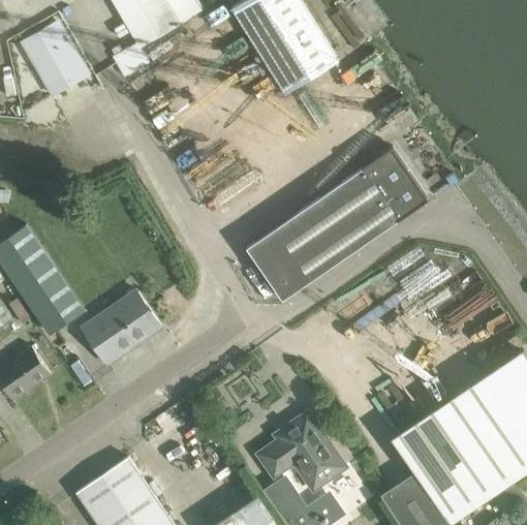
[(247,0),(230,10),(284,96),(337,63),(298,0),(247,0)]
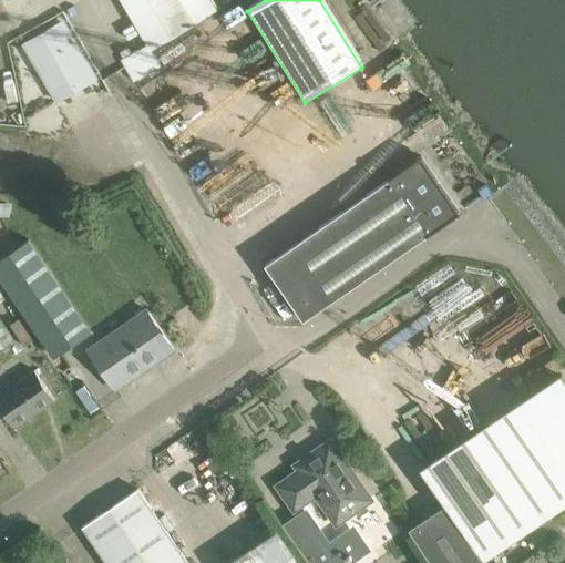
[(22,49),(54,104),(92,83),(60,27),(22,49)]
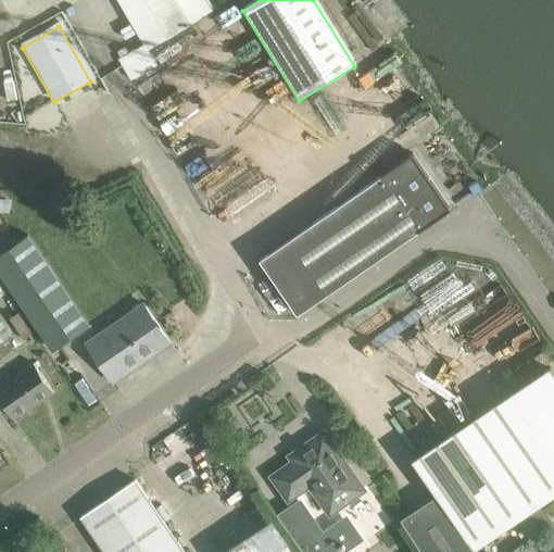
[(143,47),(117,62),(129,84),(155,69),(143,47)]
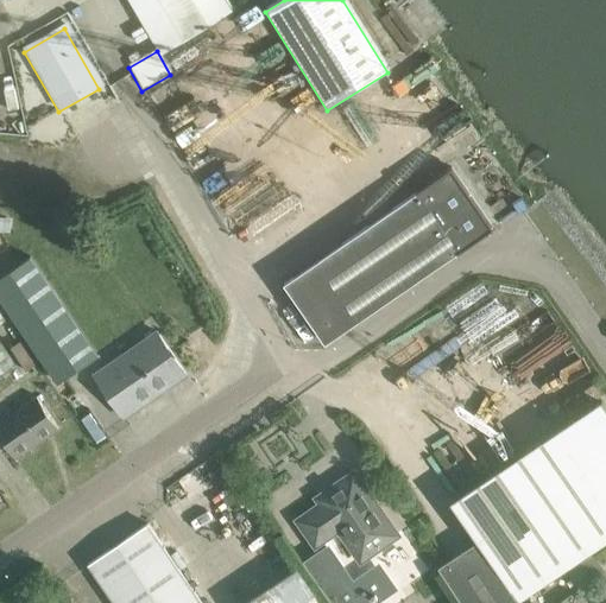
[(282,286),(322,346),(491,230),(450,171),(282,286)]
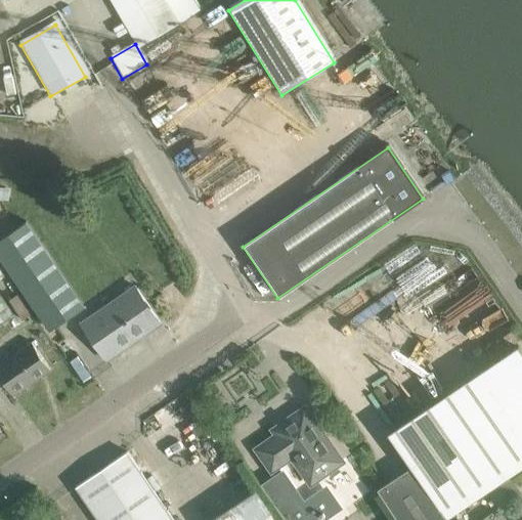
[(0,260),(49,333),(83,309),(26,224),(0,242),(0,260)]
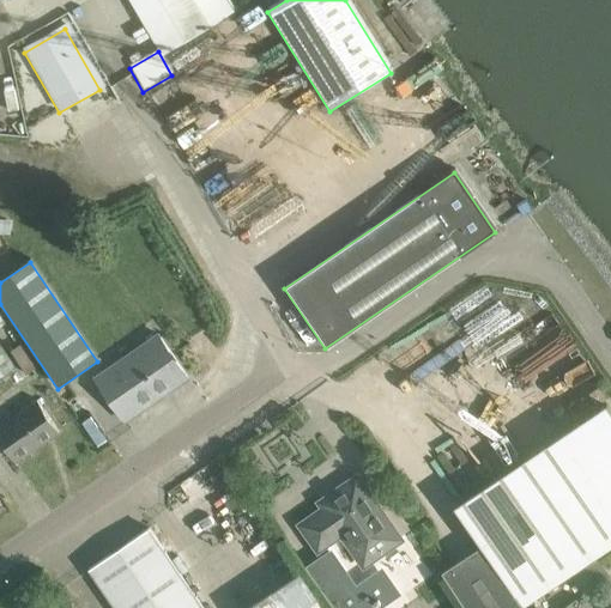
[(94,382),(123,425),(187,382),(157,339),(94,382)]
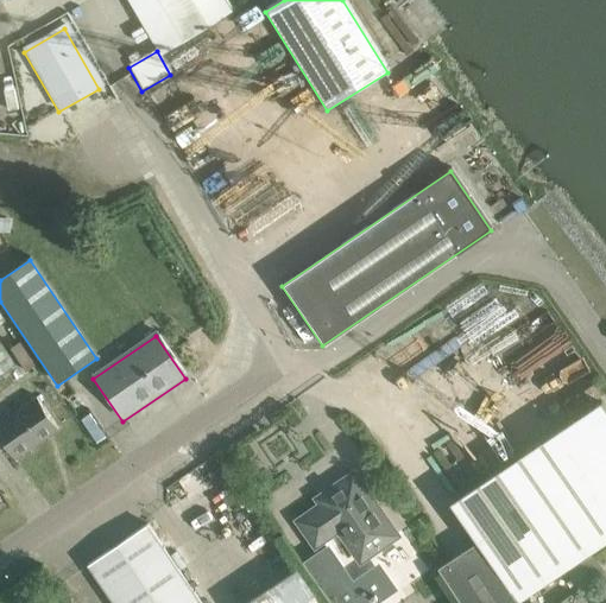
[(0,440),(14,462),(57,432),(36,400),(0,425),(0,440)]
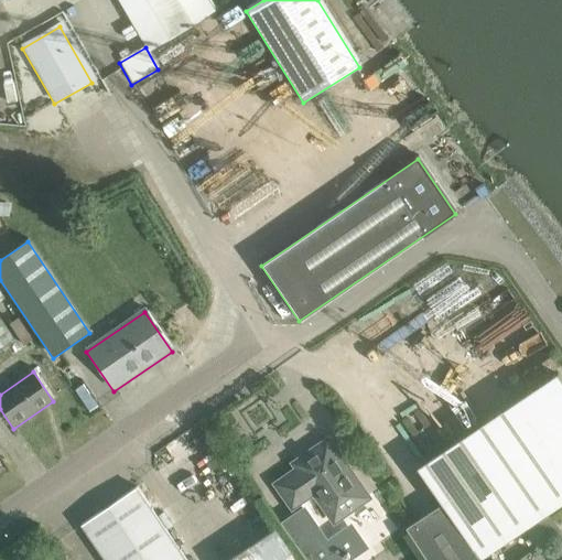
[(406,530),(424,559),(484,559),(561,505),(561,381),(558,375),(417,470),(441,506),(406,530)]
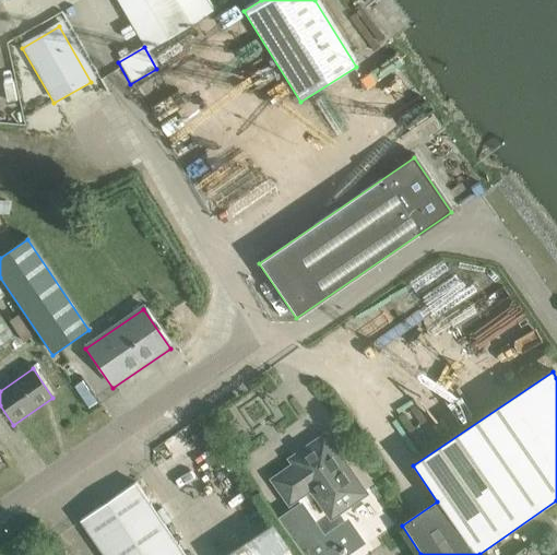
[(295,468),(274,483),(293,509),(279,519),(303,554),(348,554),(365,544),(347,519),(344,522),(338,514),(363,496),(323,439),(292,462),(295,468)]
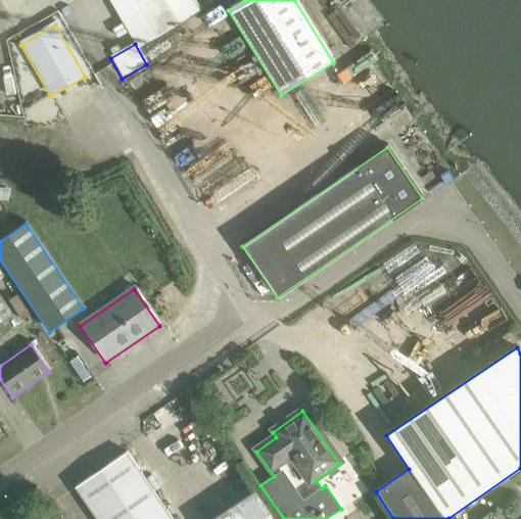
[(75,488),(95,518),(170,518),(126,454),(75,488)]
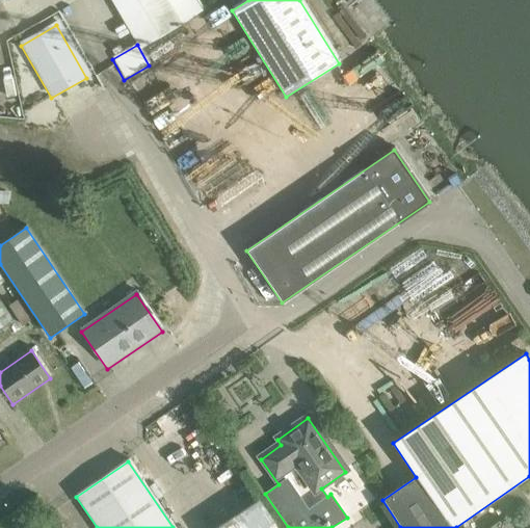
[(279,527),(260,499),(215,527),(279,527)]
